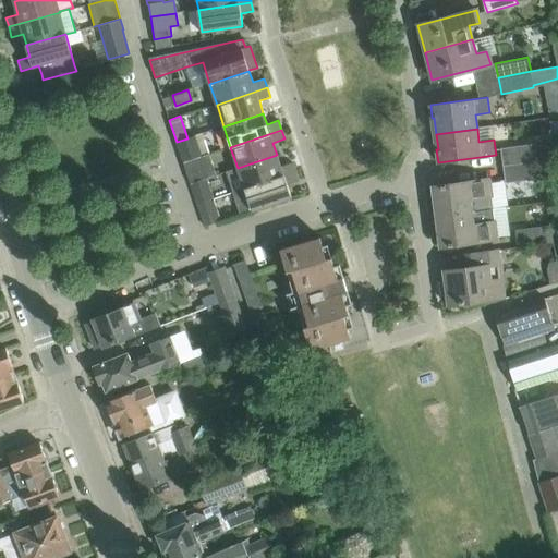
[(183,162),(196,158),(190,137),(187,138),(177,142),(183,162)]
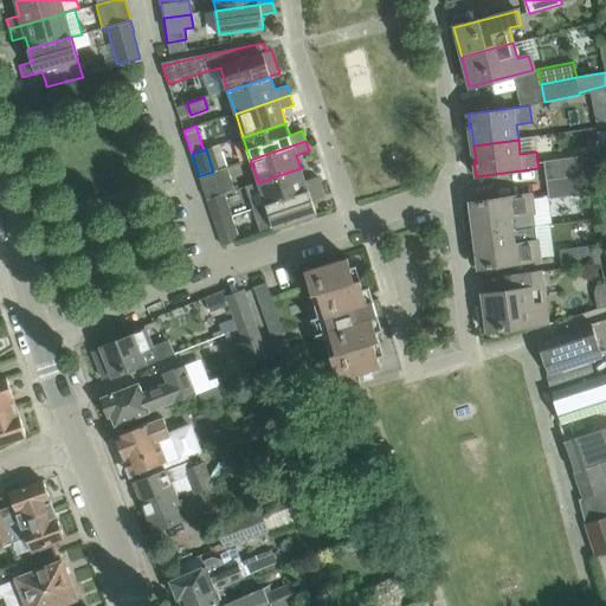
[(605,165),(605,150),(591,154),(593,167),(605,165)]
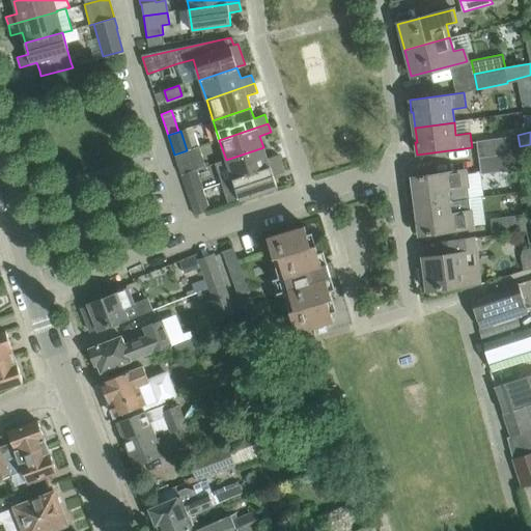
[(477,142),(479,158),(512,154),(510,138),(477,142)]
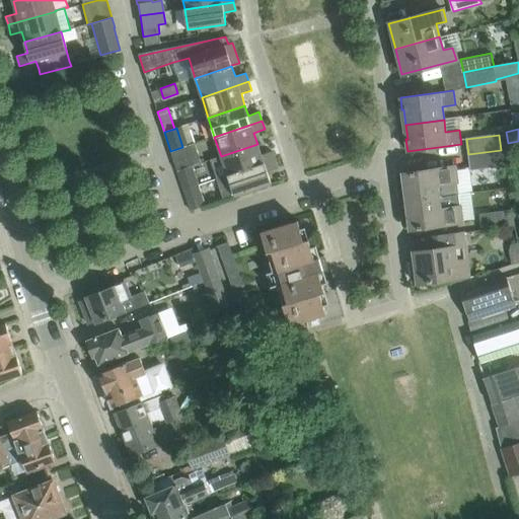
[(182,147),(170,151),(177,171),(192,166),(192,165),(201,162),(195,143),(182,147)]
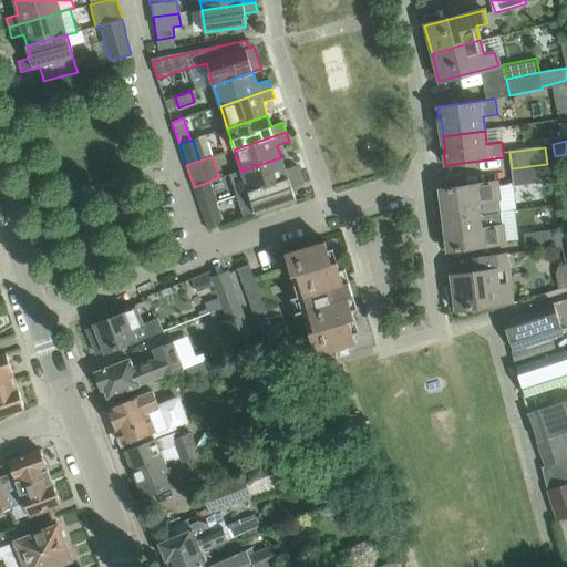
[(281,157),(241,171),(248,192),(300,175),(297,165),(286,168),(281,157)]
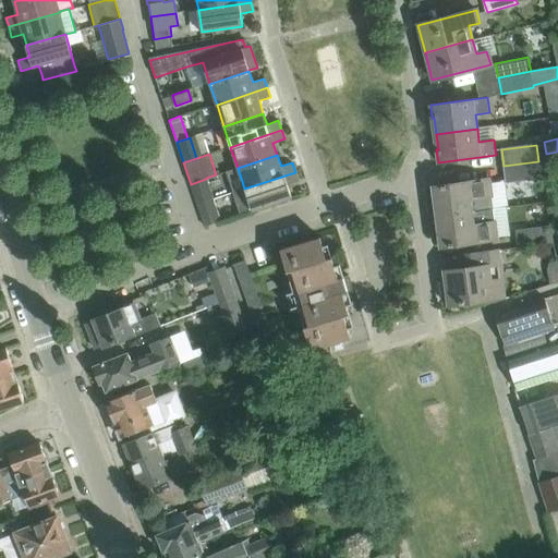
[(538,161),(504,166),(506,183),(541,179),(540,170),(538,161)]
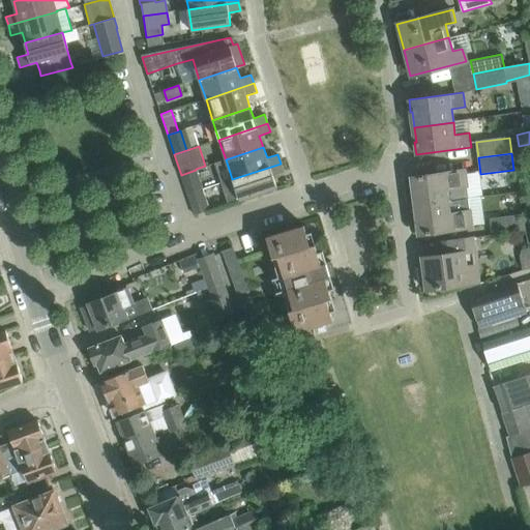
[(528,159),(512,162),(513,170),(529,167),(528,159)]
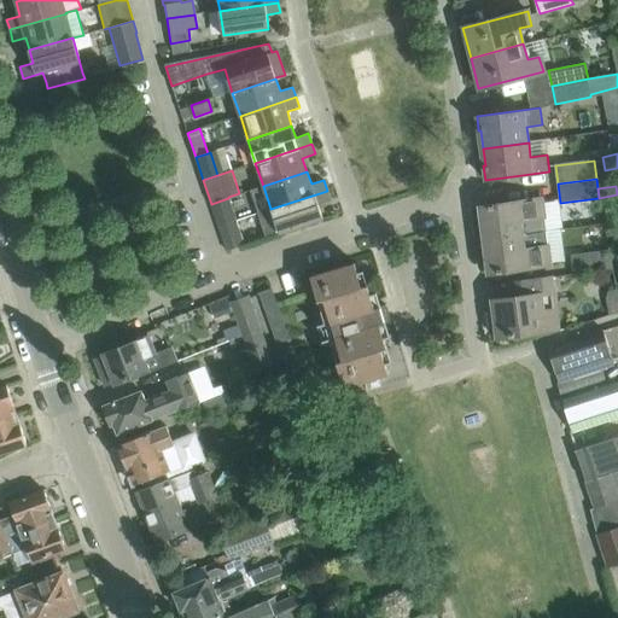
[(327,191),(270,209),(279,233),(322,219),(318,205),(331,200),(327,191)]
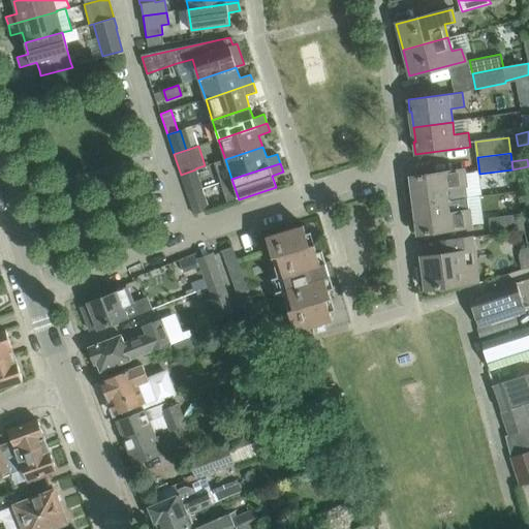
[(195,169),(181,175),(187,194),(203,189),(195,169)]
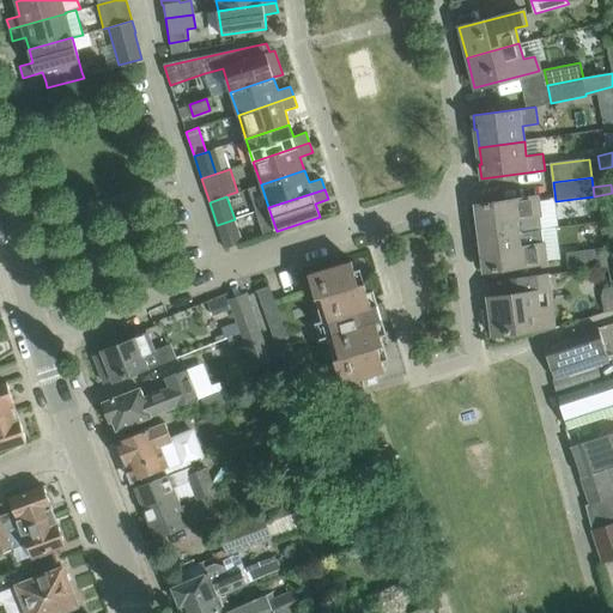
[(475,205),(480,238),(520,232),(541,229),(541,214),(539,196),(475,205)]
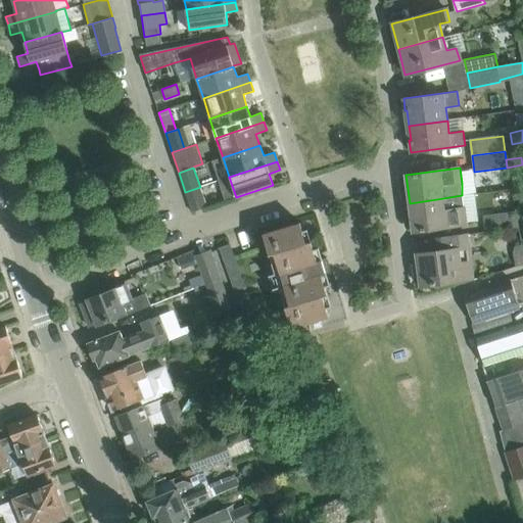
[(200,187),(185,192),(192,211),(206,207),(200,187)]
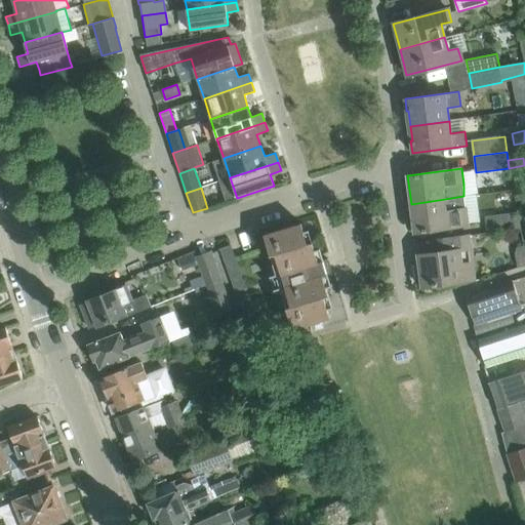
[(445,199),(411,204),(414,232),(469,226),(468,223),(479,221),(477,195),(463,196),(445,199)]
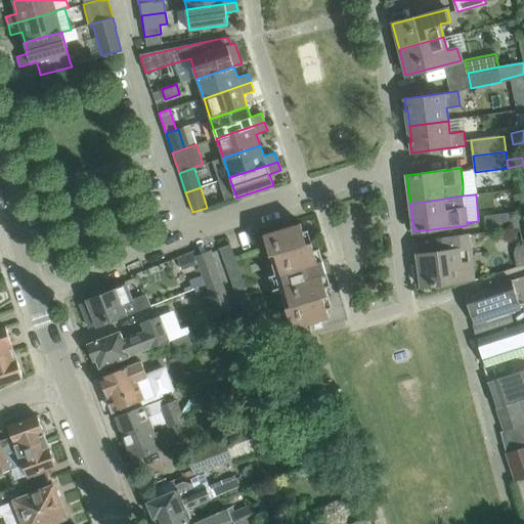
[(487,232),(520,228),(517,212),(485,216),(487,232)]
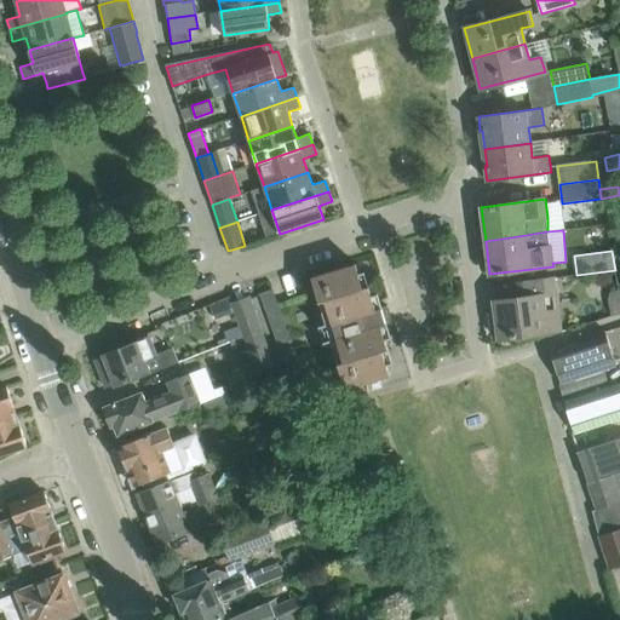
[(311,277),(315,290),(345,389),(390,374),(383,351),(388,350),(380,326),(386,325),(382,308),(375,309),(368,286),(363,287),(356,264),(311,277)]
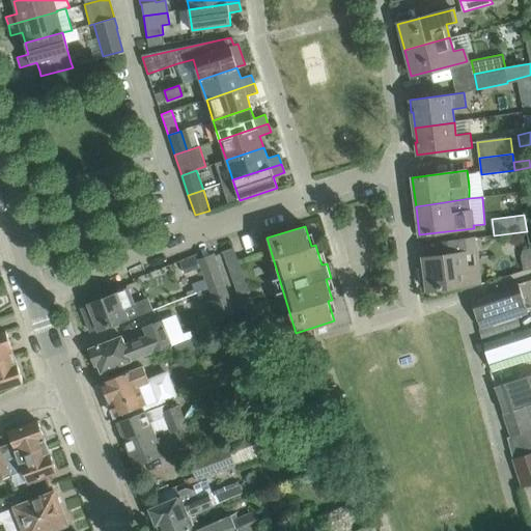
[(478,266),(474,238),(439,243),(441,255),(422,257),(426,290),(480,283),(478,266)]
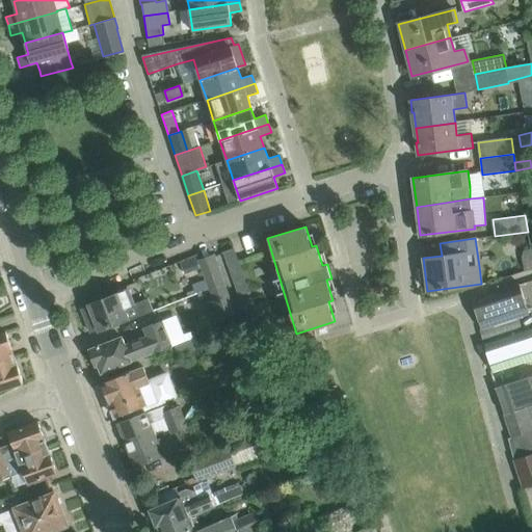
[(233,248),(223,251),(225,259),(236,256),(233,248)]
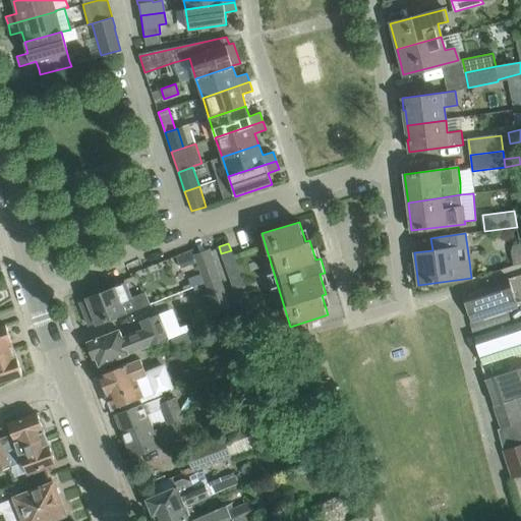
[(193,254),(204,282),(219,277),(216,269),(209,250),(209,249),(193,254)]
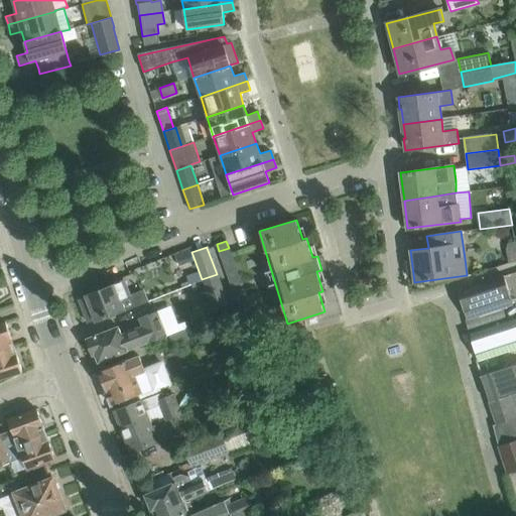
[(187,248),(174,253),(178,265),(192,259),(187,248)]
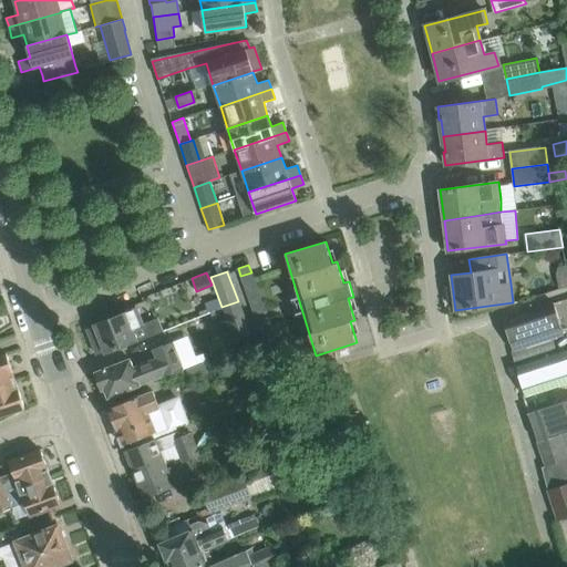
[(251,272),(240,276),(243,281),(244,284),(254,280),(254,278),(251,272)]
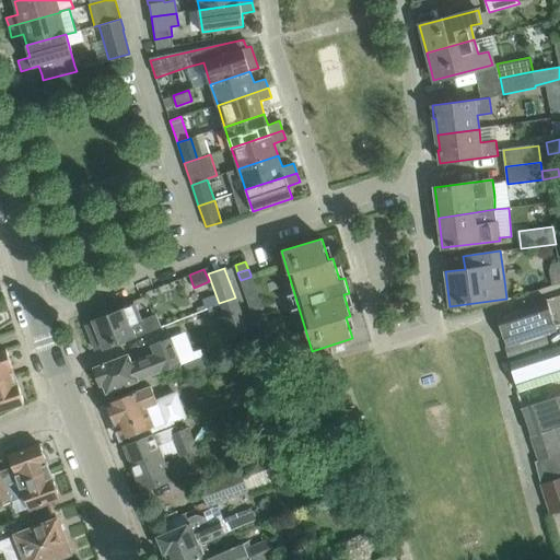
[(251,277),(241,280),(243,288),(254,284),(251,277)]
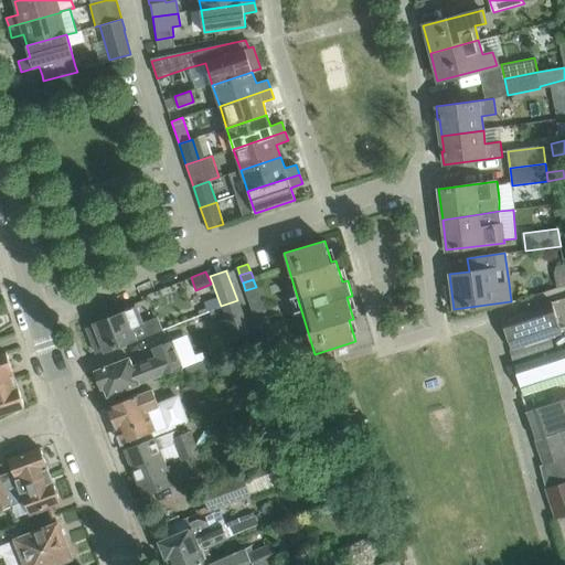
[(256,287),(245,290),(248,298),(258,295),(256,287)]
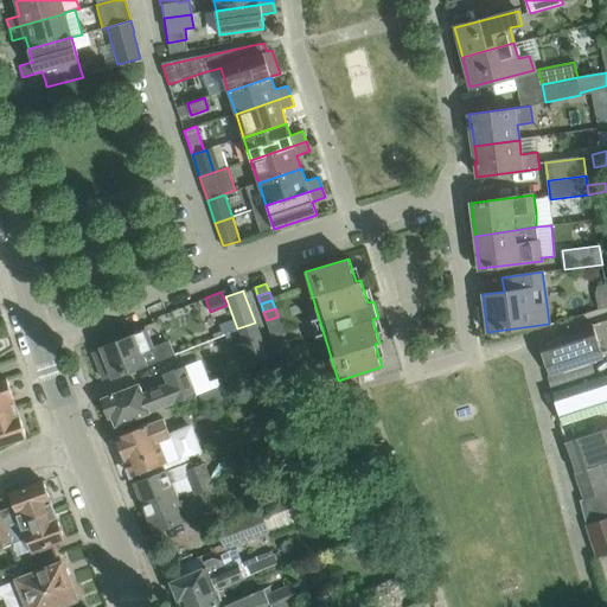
[(278,317),(267,320),(269,328),(281,324),(278,317)]
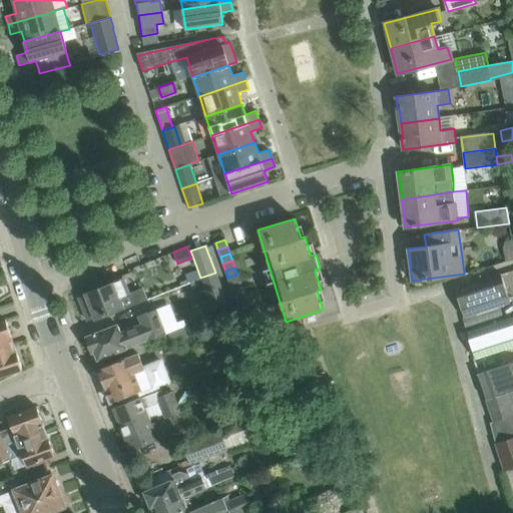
[(200,278),(190,282),(194,294),(204,290),(209,305),(223,300),(215,273),(200,278)]
